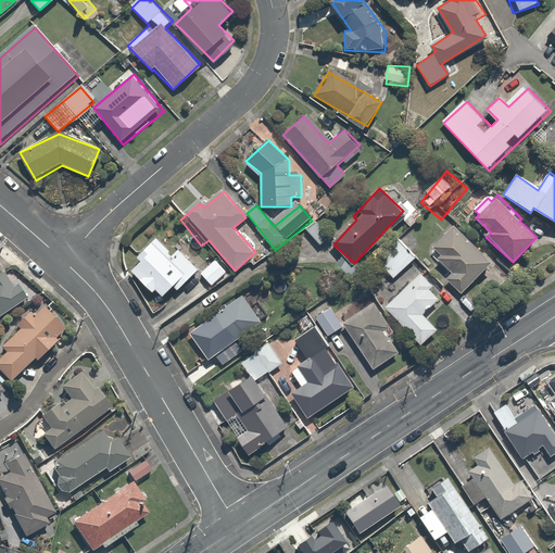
[(315,224),(305,231),(318,247),(327,239),(315,224)]
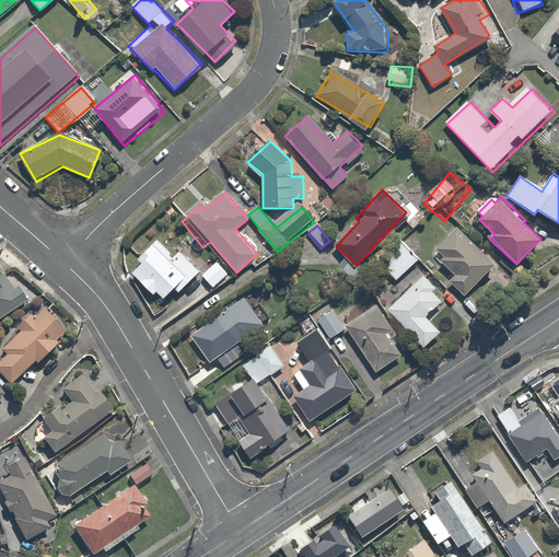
[(496,269),(454,229),(433,250),(438,254),(434,257),(451,274),(445,279),(466,300),(496,269)]
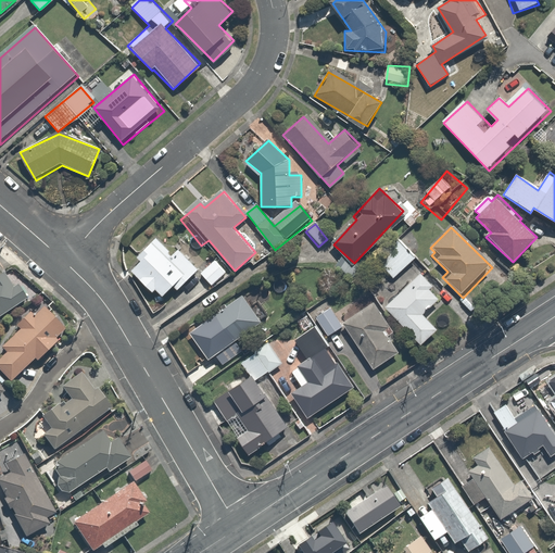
[(134,253),(140,260),(130,269),(153,293),(154,291),(162,298),(173,287),(176,290),(198,268),(178,249),(173,254),(153,235),(134,253)]
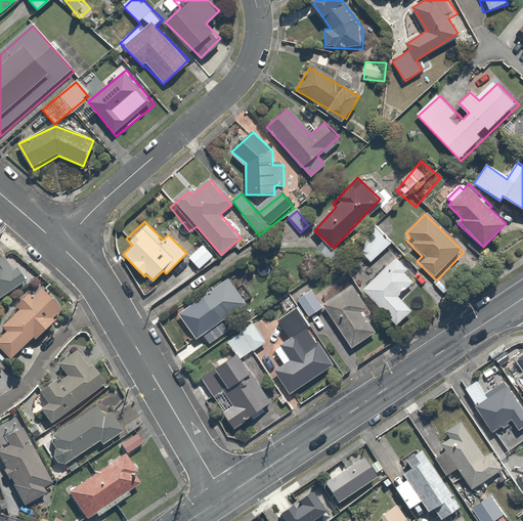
[(201,243),(188,257),(201,269),(214,255),(201,243)]
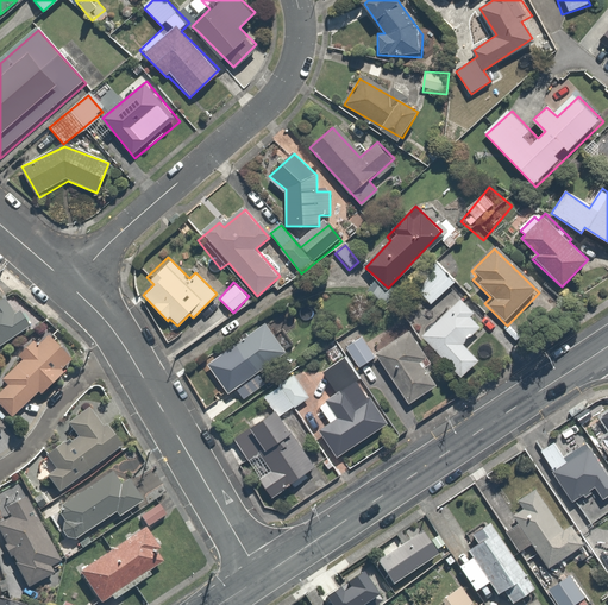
[(399,316),(417,334),(462,378),(476,364),(459,347),(488,320),(451,283),(427,307),(418,297),(399,316)]
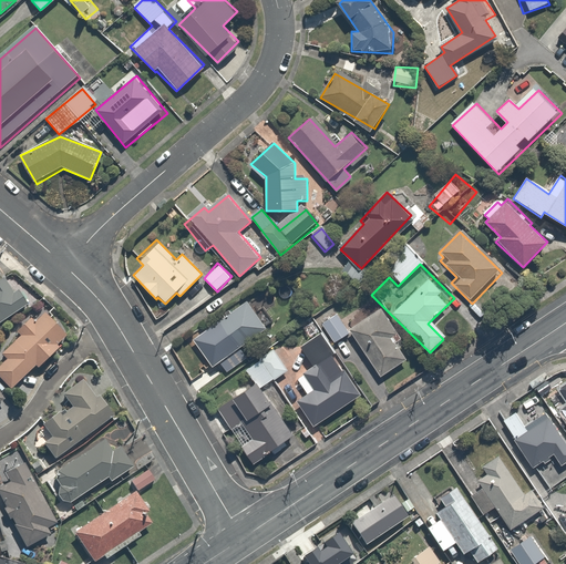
[(0,324),(26,306),(14,290),(0,299),(0,324)]
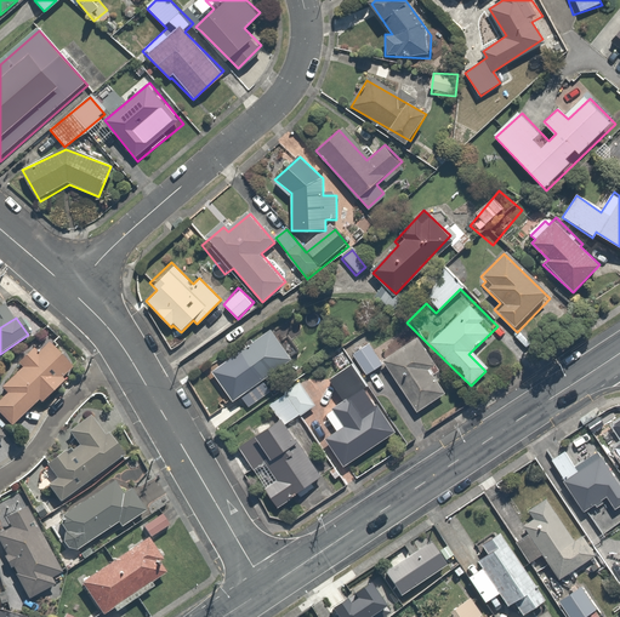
[(268,327),(225,363),(249,394),(293,359),(268,327)]
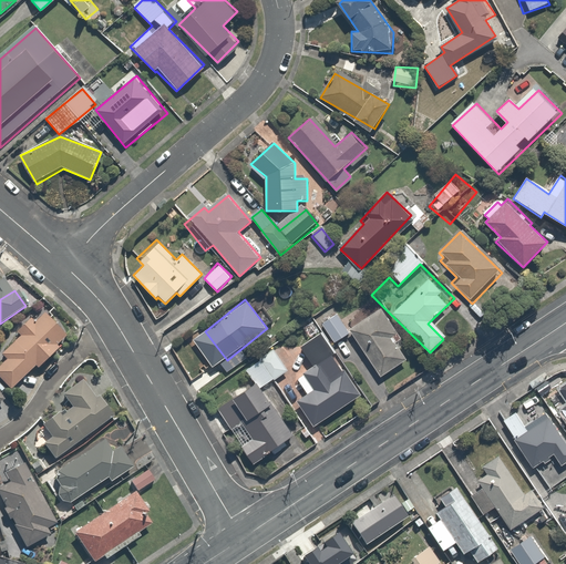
[(395,331),(381,309),(348,331),(379,379),(407,361),(390,336),(395,331)]
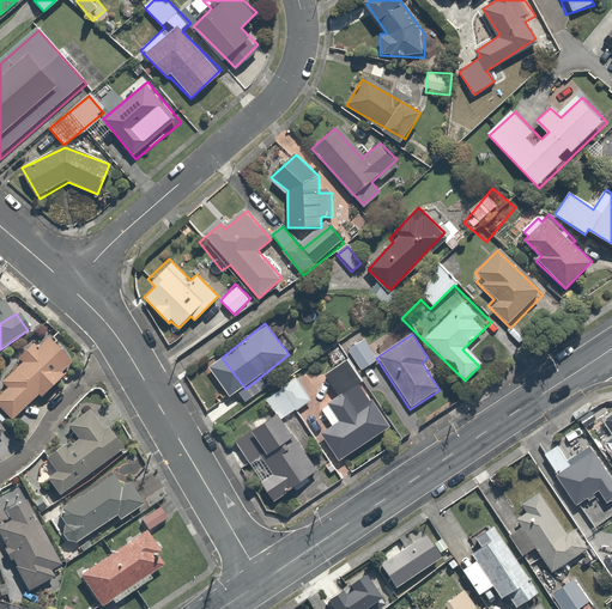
[(364,341),(349,349),(361,370),(376,360),(364,341)]
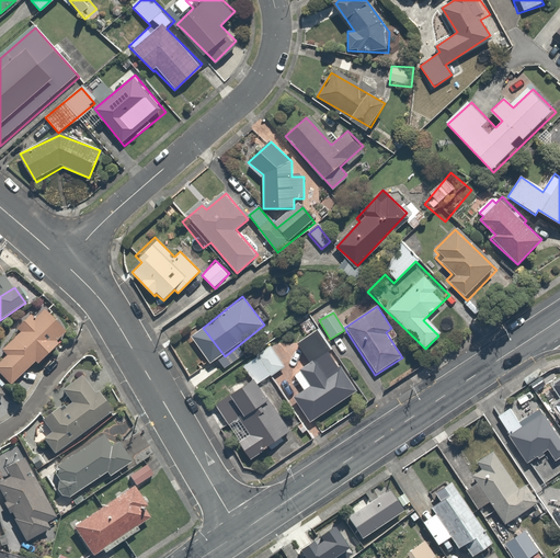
[(7,354),(0,361),(0,375),(10,385),(34,360),(36,362),(63,333),(41,314),(33,321),(27,317),(14,331),(18,334),(2,351),(7,354)]
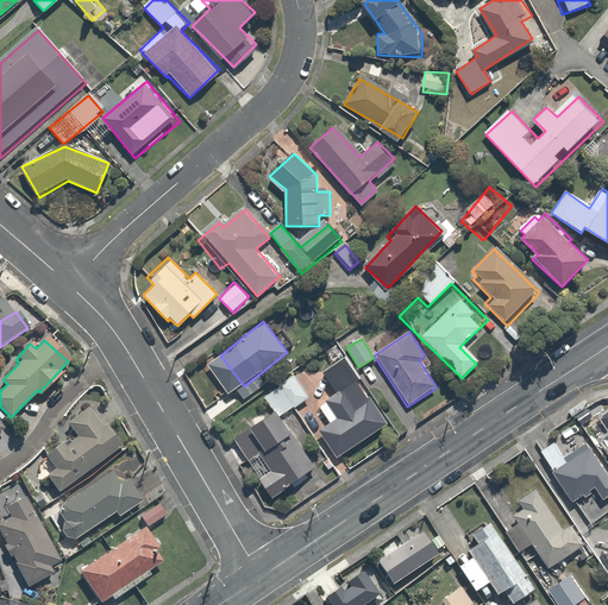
[(345,359),(326,372),(337,390),(318,402),(331,422),(318,430),(336,460),(388,427),(345,359)]
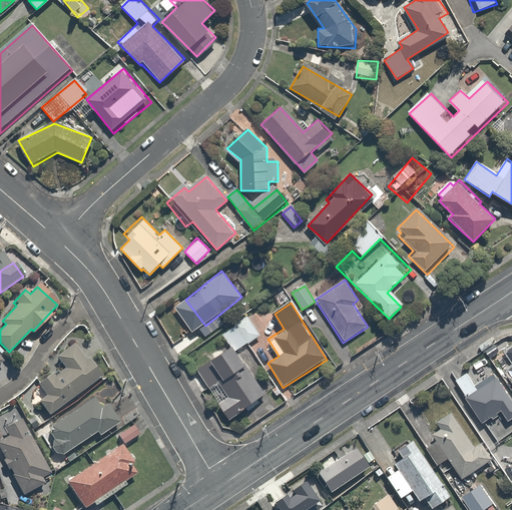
[(244,319),(222,335),(230,345),(211,359),(212,361),(196,373),(229,420),(268,393),(236,350),(257,335),(244,319)]
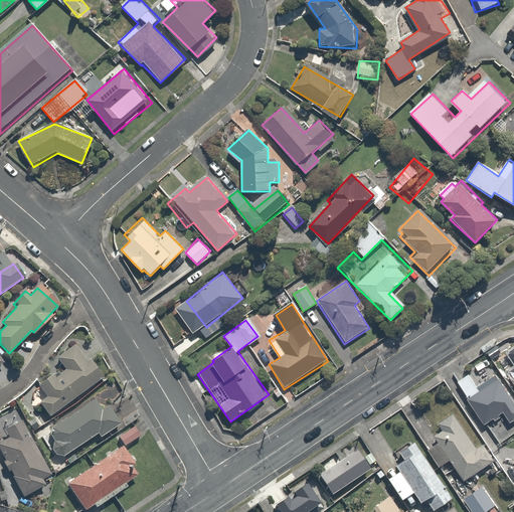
[(38,385),(46,396),(39,401),(50,416),(106,376),(77,338),(55,354),(66,369),(55,377),(53,374),(38,385)]
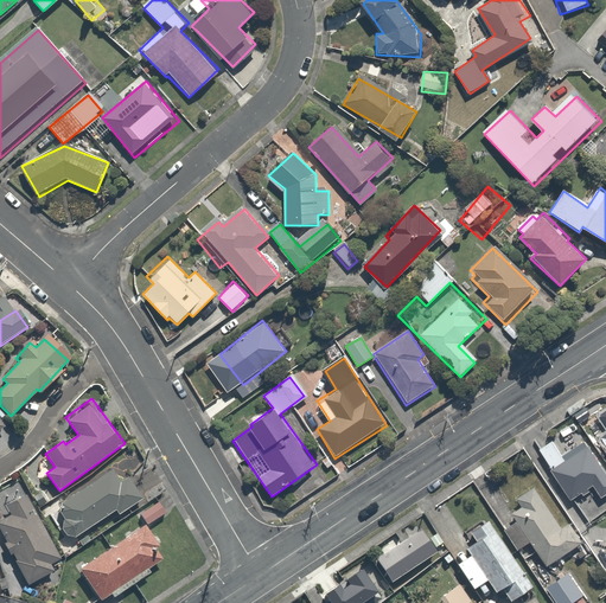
[(605,469),(588,440),(566,451),(557,436),(538,447),(581,523),(605,508),(605,469)]
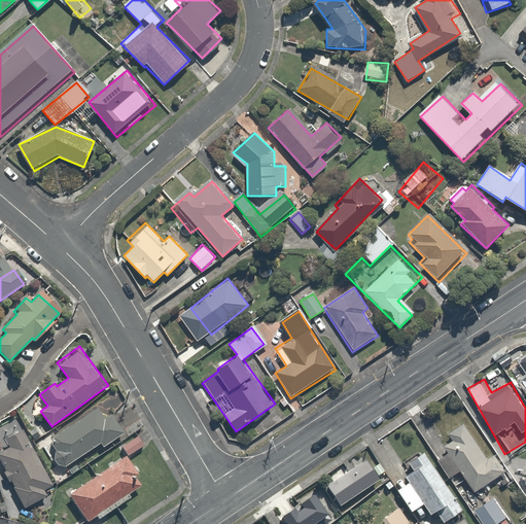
[(101,413),(53,443),(59,452),(50,457),(59,470),(99,446),(103,453),(126,439),(113,418),(106,422),(101,413)]
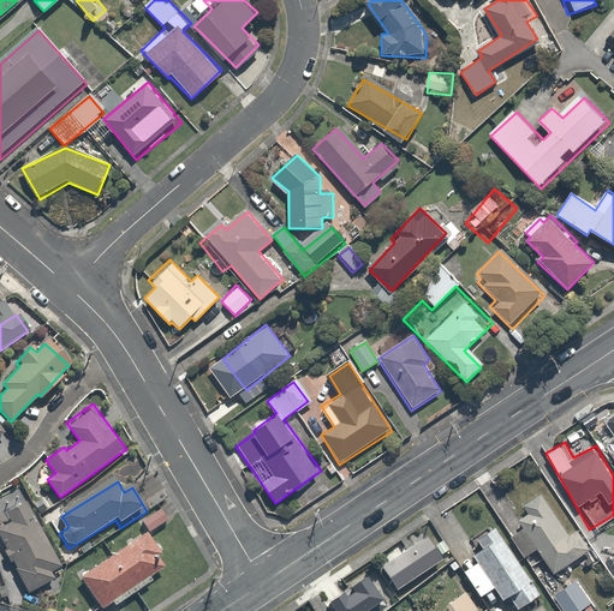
[(530,514),(519,521),(525,531),(513,538),(528,562),(537,556),(548,573),(588,547),(577,531),(565,538),(540,497),(525,505),(530,514)]
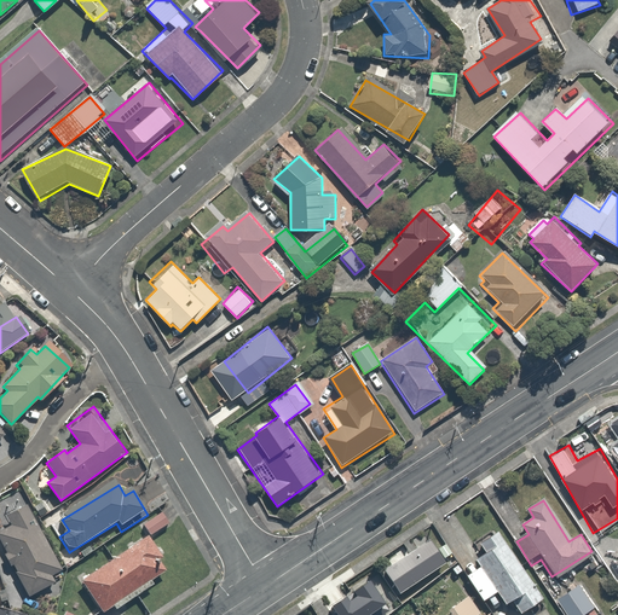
[(11,528),(0,534),(0,549),(28,598),(53,582),(50,576),(59,572),(21,506),(4,516),(11,528)]
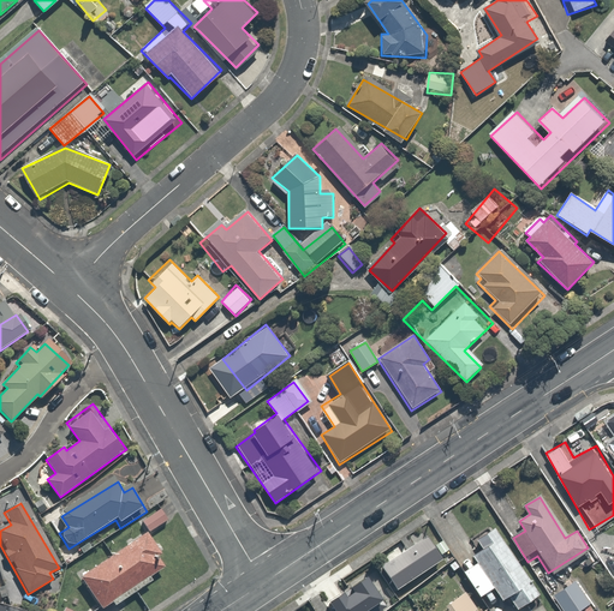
[(160,508),(142,522),(151,534),(170,520),(160,508)]
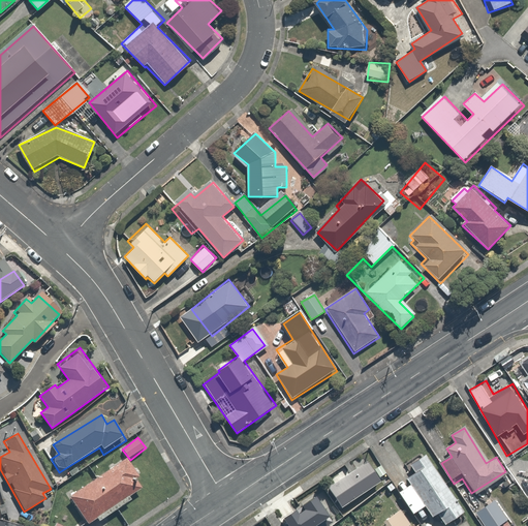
[(462,511),(427,455),(415,462),(421,470),(405,480),(409,486),(399,492),(412,514),(424,506),(432,518),(436,515),(441,523),(462,511)]
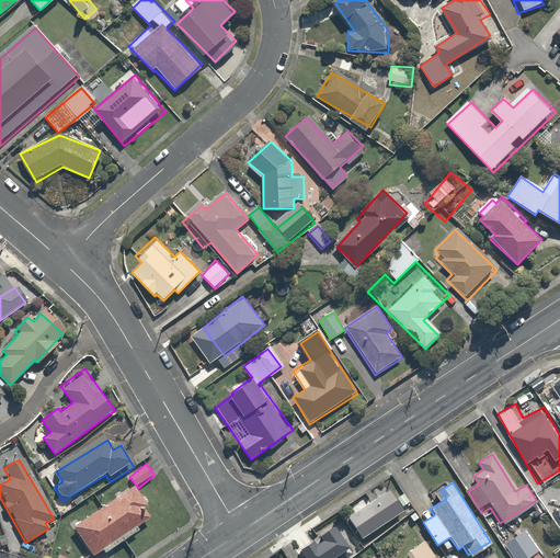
[(132,489),(72,533),(91,557),(93,557),(103,550),(104,553),(152,517),(132,489)]
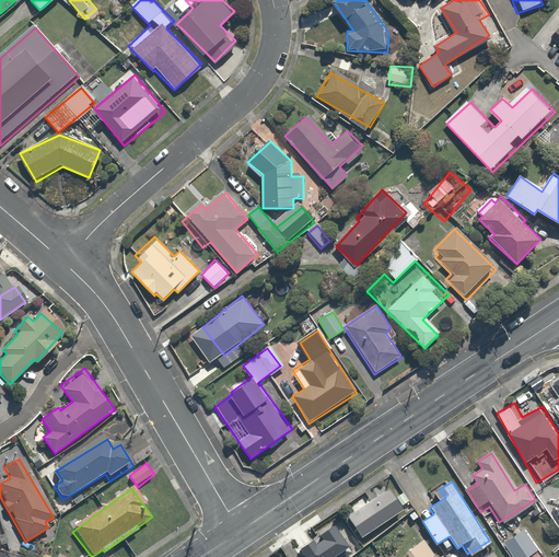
[(387,490),(347,519),(361,538),(402,510),(387,490)]
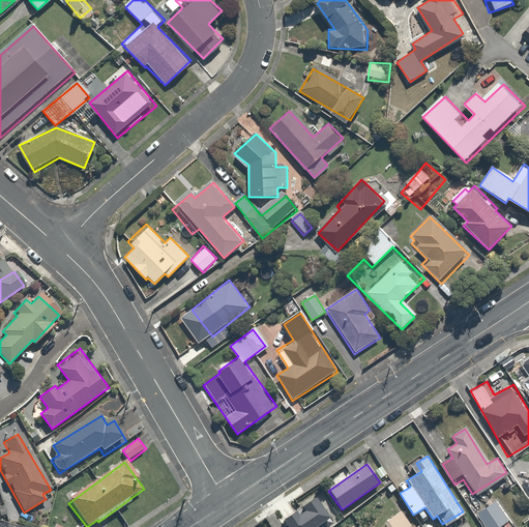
[(499,500),(475,517),(482,526),(496,526),(510,518),(499,500)]
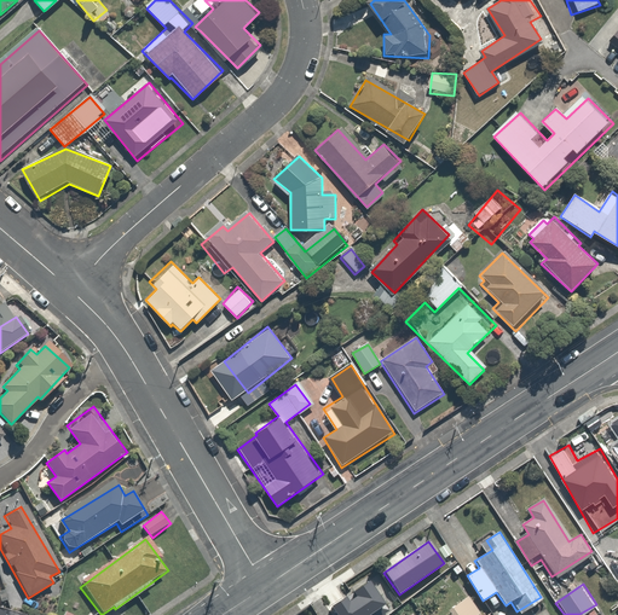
[(481,614),(467,595),(446,610),(449,614),(481,614)]
